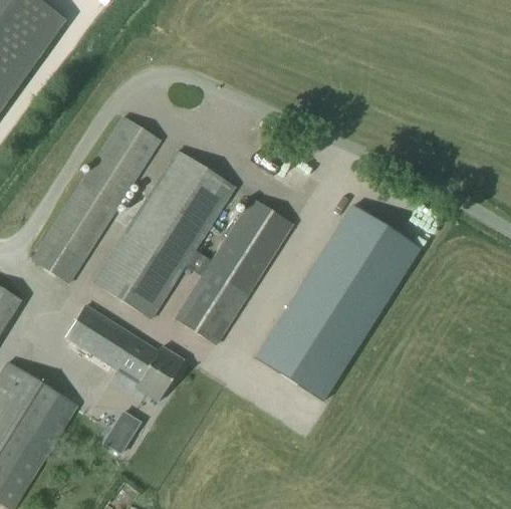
[(0,0),(0,112),(67,20),(38,0),(0,0)]
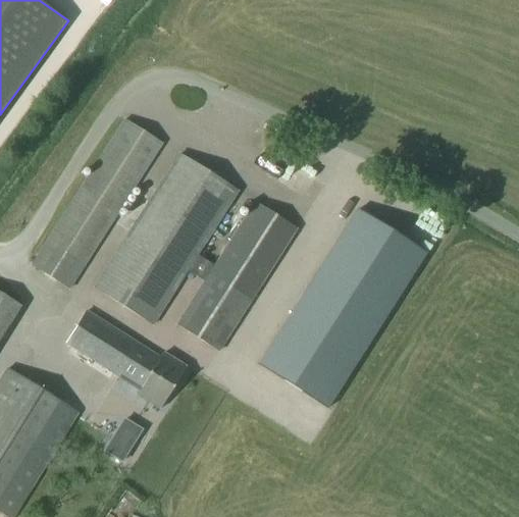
[(34,263),(51,274),(70,288),(164,143),(126,118),(34,263)]
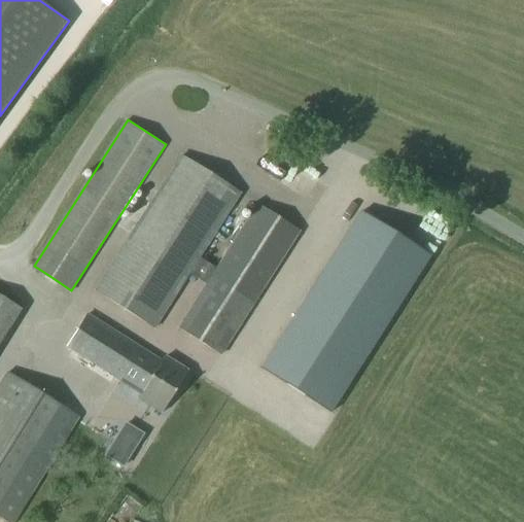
[(97,289),(156,327),(191,273),(201,257),(242,194),(183,155),(97,289)]
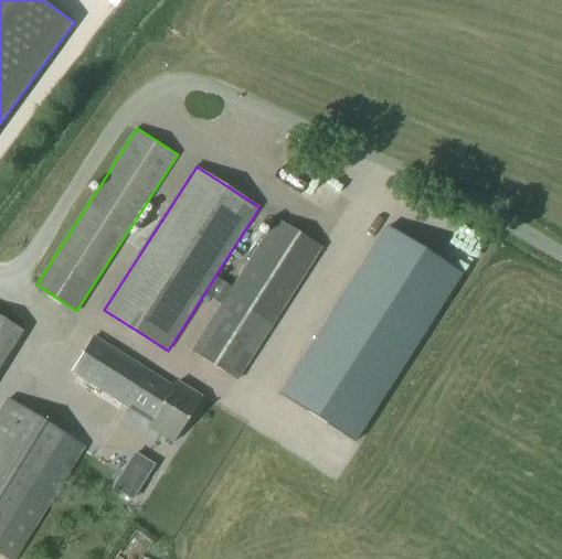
[(224,304),(194,351),(239,379),(322,248),(278,219),(234,288),(215,276),(205,292),(224,304)]
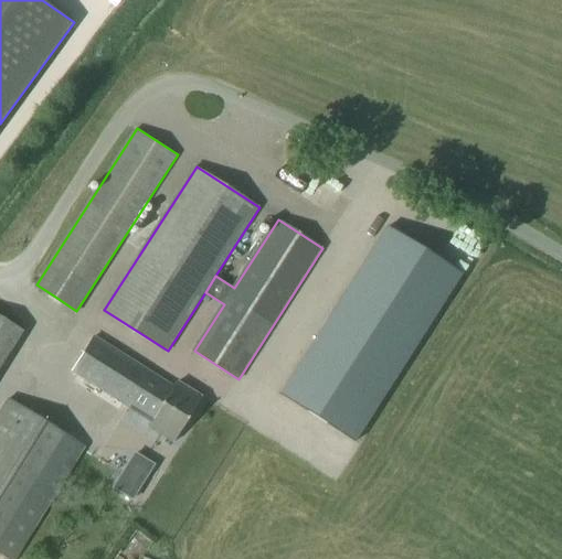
[(282,390),(357,438),(464,271),(389,224),(282,390)]
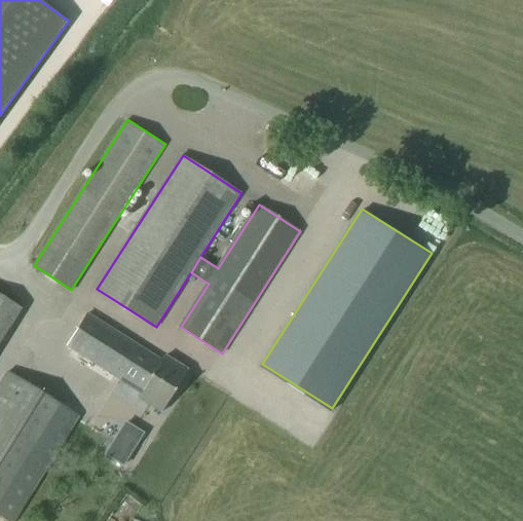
[(0,342),(22,307),(0,293),(0,342)]
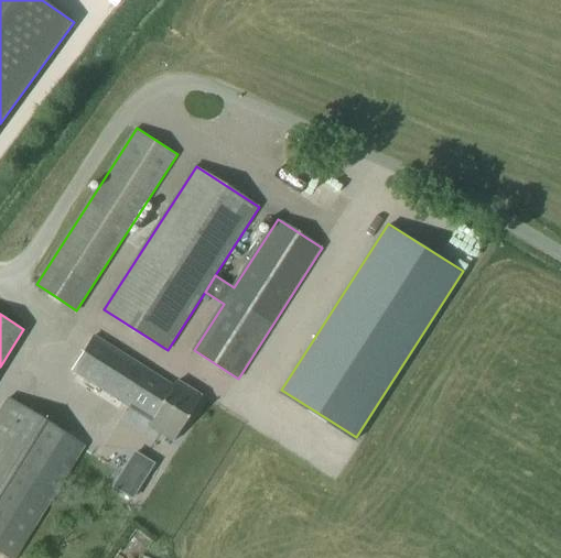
[(174,384),(95,335),(74,368),(154,417),(151,423),(175,437),(202,395),(177,380),(174,384)]
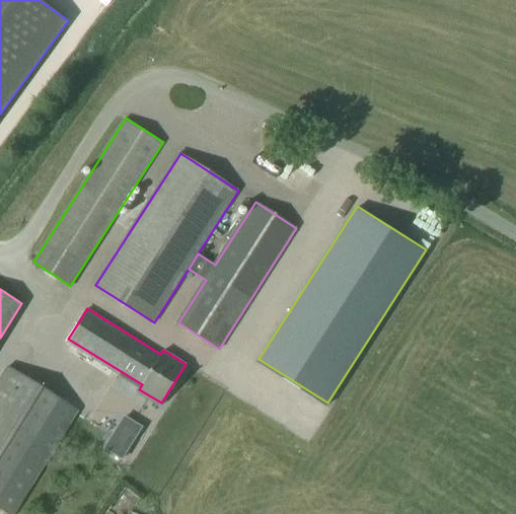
[(61,395),(8,363),(5,369),(0,377),(0,504),(14,513),(15,513),(54,452),(33,440),(61,395)]
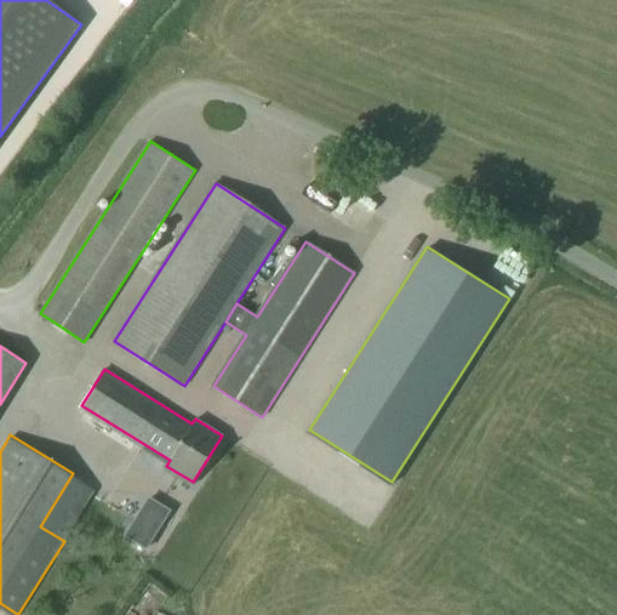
[(136,518),(126,533),(148,546),(158,531),(136,518)]
